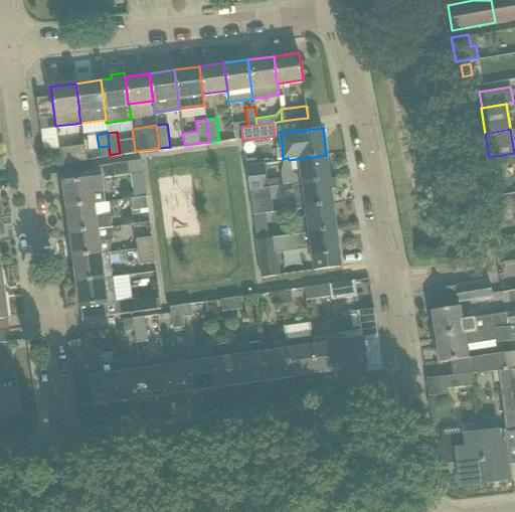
[(58,147),(60,162),(87,158),(84,143),(58,147)]
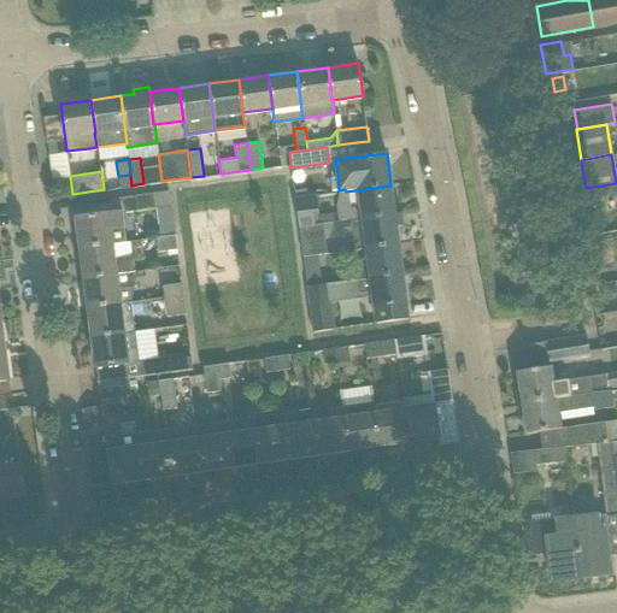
[(351,219),(394,213),(394,212),(391,186),(346,192),(347,204),(338,205),(340,222),(351,219)]
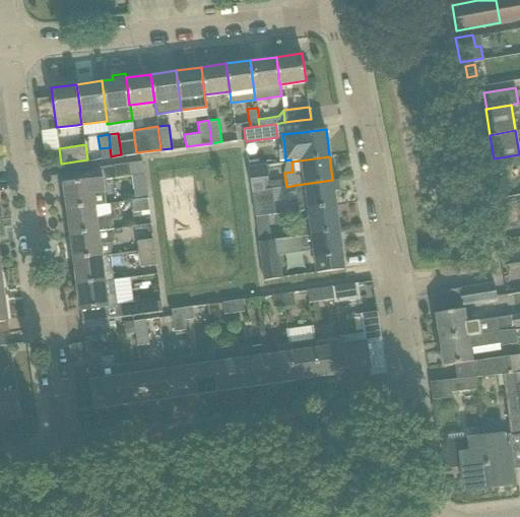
[(131,199),(131,200),(147,198),(143,165),(139,166),(139,162),(114,165),(116,177),(132,175),(135,198),(131,199)]
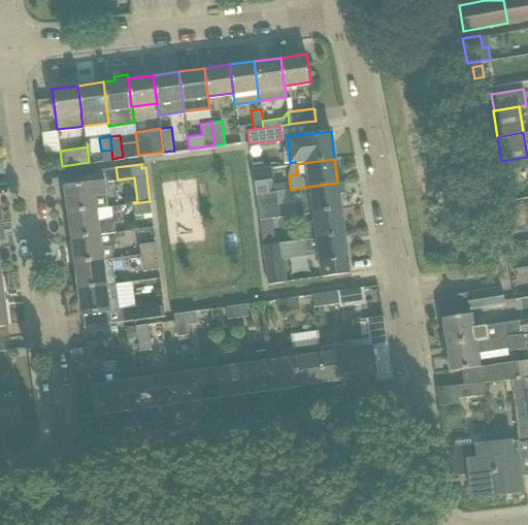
[(252,168),(256,195),(275,192),(275,190),(273,191),(269,165),(252,168)]
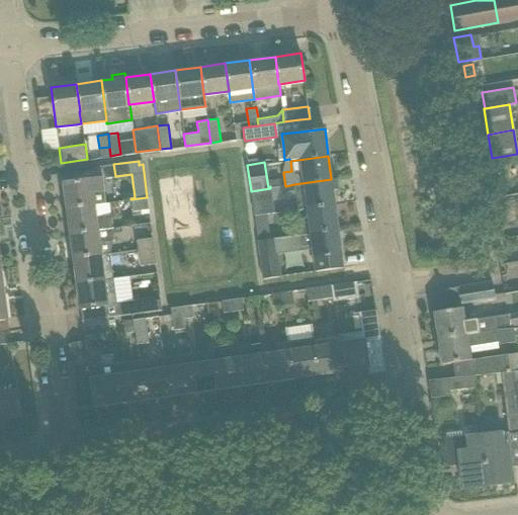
[(63,181),(67,207),(105,202),(101,176),(63,181)]
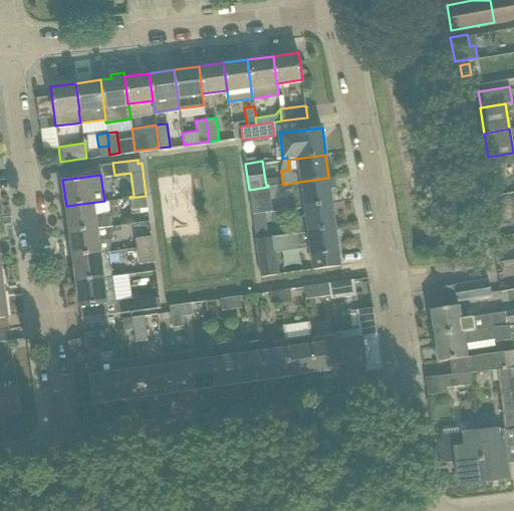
[(304,206),(332,203),(330,188),(336,187),(334,177),(328,177),(328,178),(292,183),(296,207),(304,206)]
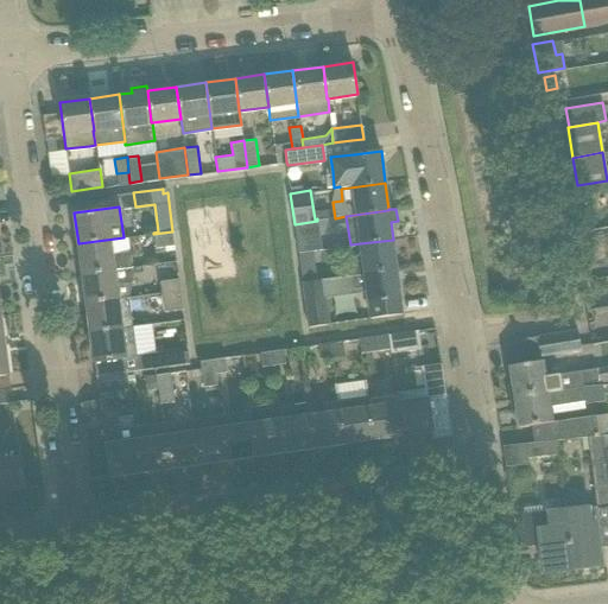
[(295,224),(298,253),(312,250),(312,249),(322,248),(317,221),(295,224)]
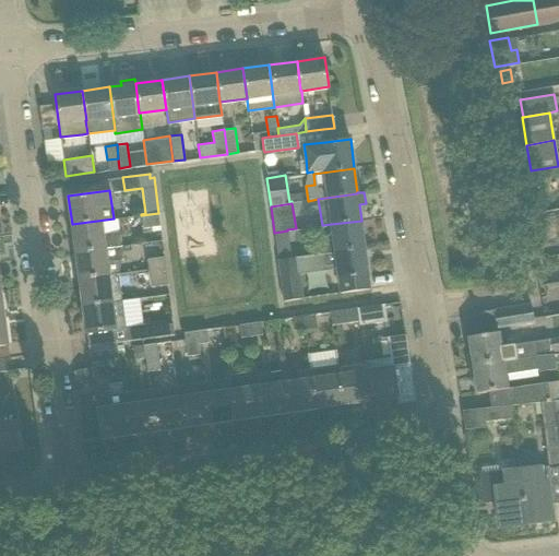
[(158,213),(141,215),(143,227),(159,225),(158,213)]
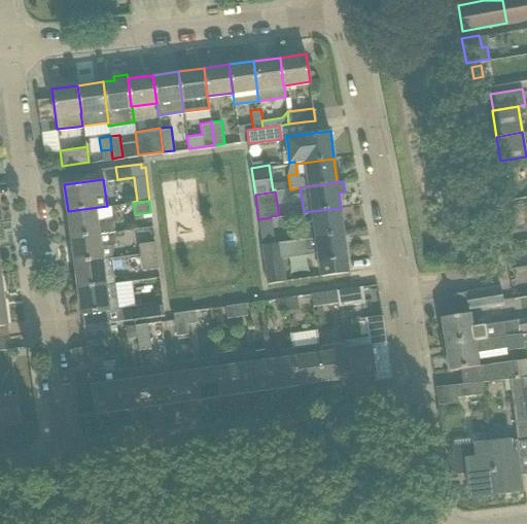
[(68,211),(71,237),(114,232),(112,217),(109,217),(107,206),(68,211)]
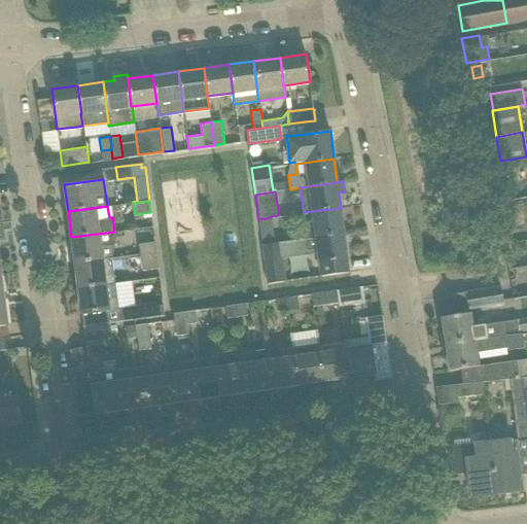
[(304,226),(305,238),(344,233),(341,208),(312,211),(314,224),(304,226)]
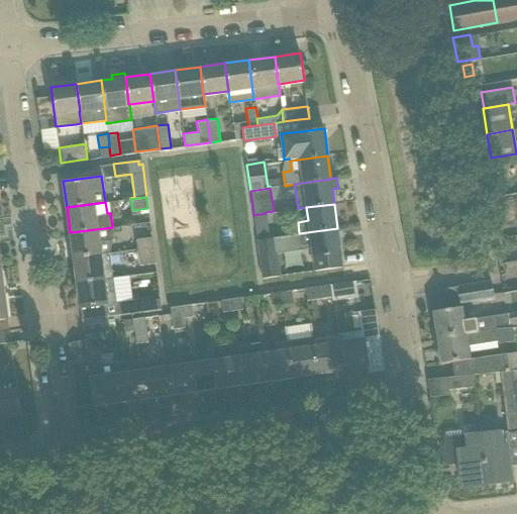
[(253,215),(256,239),(269,238),(269,237),(266,213),(253,215)]
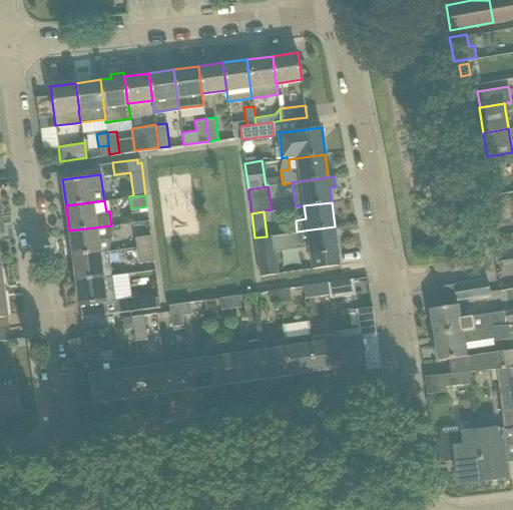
[(69,230),(72,255),(108,249),(111,236),(113,236),(111,225),(69,230)]
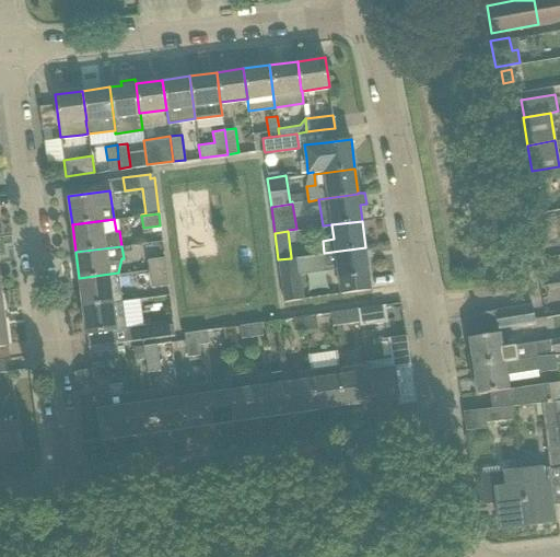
[(365,247),(324,253),(326,265),(336,264),(340,292),(370,288),(369,275),(365,247)]
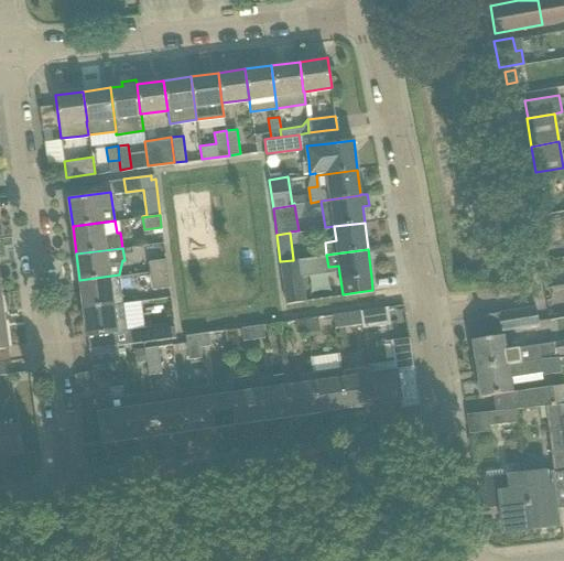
[(148,259),(149,271),(166,269),(165,258),(148,259)]
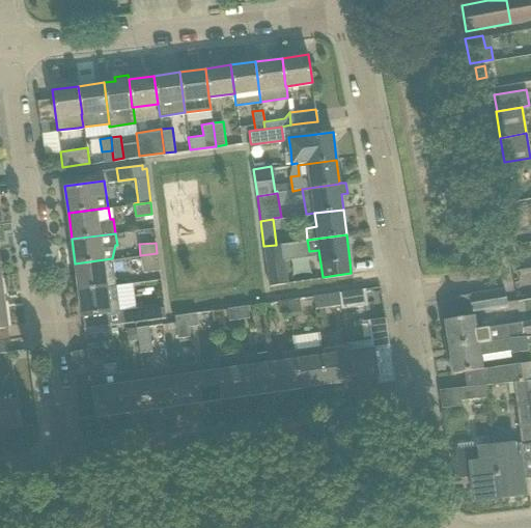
[(276,245),(263,246),(269,284),(286,282),(281,243),(276,244),(276,245)]
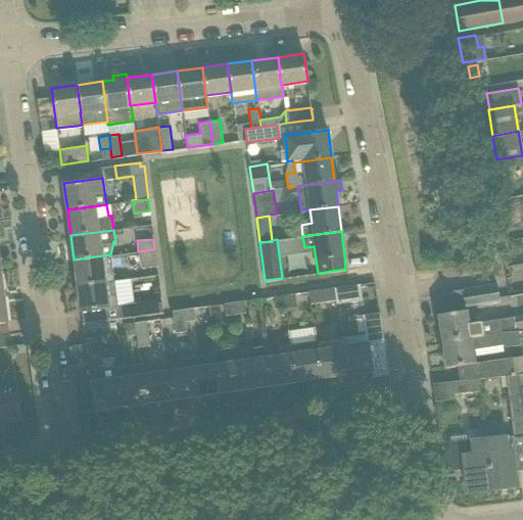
[(154,249),(138,251),(140,267),(156,265),(154,249)]
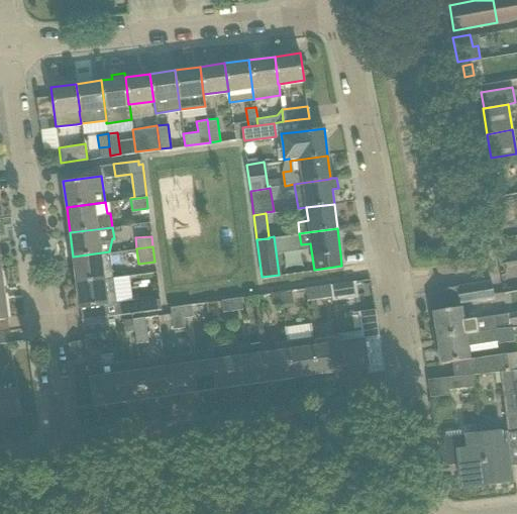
[(73,257),(77,282),(111,278),(108,254),(109,251),(73,257)]
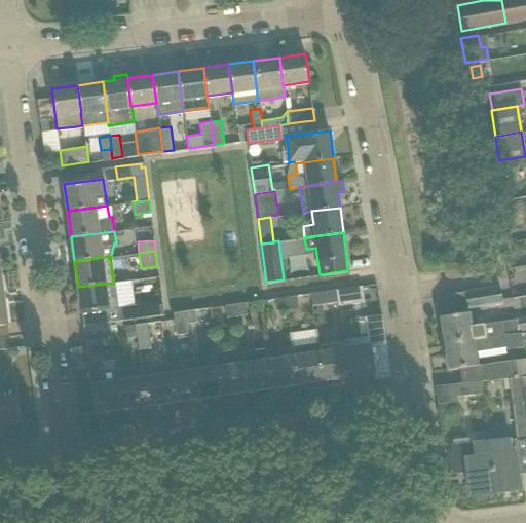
[(122,309),(121,305),(116,306),(113,283),(78,287),(83,325),(108,322),(163,313),(162,303),(122,309)]
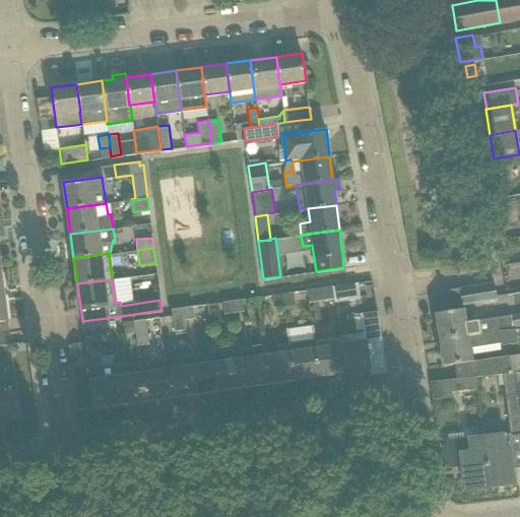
[(337,284),(331,285),(333,298),(334,298),(335,301),(360,298),(358,281),(337,284)]
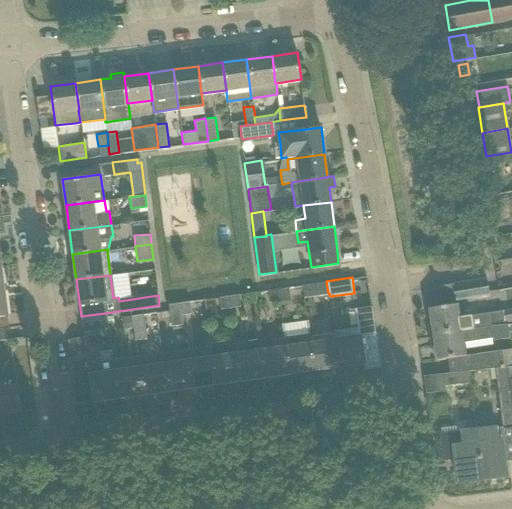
[(486,278),(453,283),(455,300),(489,294),(488,290),(486,278)]
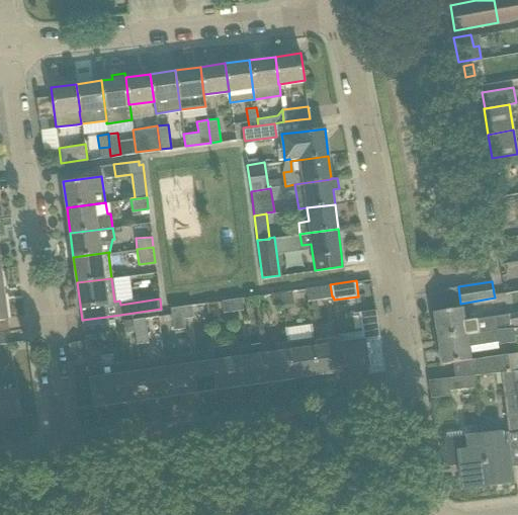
[(332,296),(330,284),(306,287),(308,299),(332,296)]
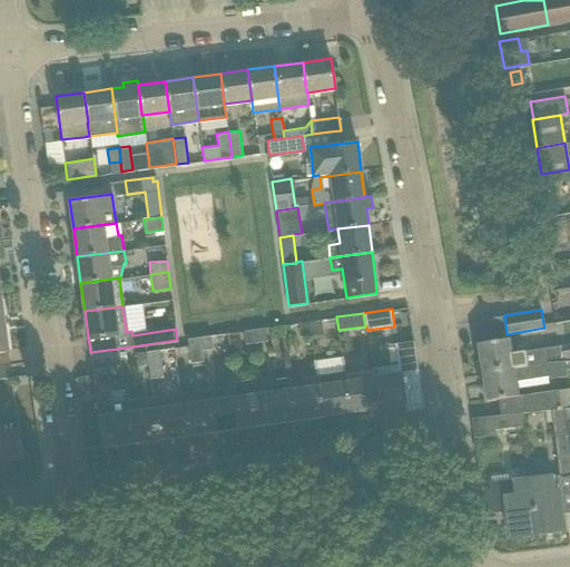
[(321,319),(308,320),(311,334),(323,332),(321,319)]
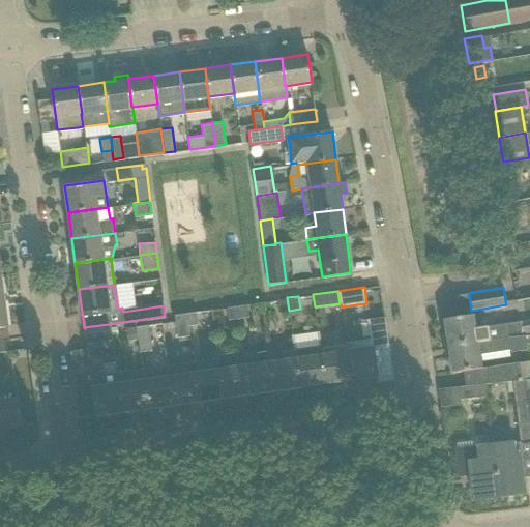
[(289,311),(287,297),(276,299),(278,312),(289,311)]
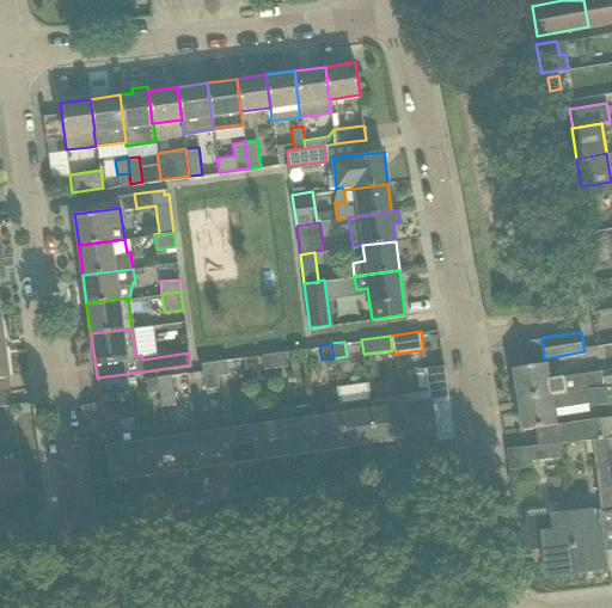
[(0,392),(11,391),(5,345),(0,345),(0,392)]
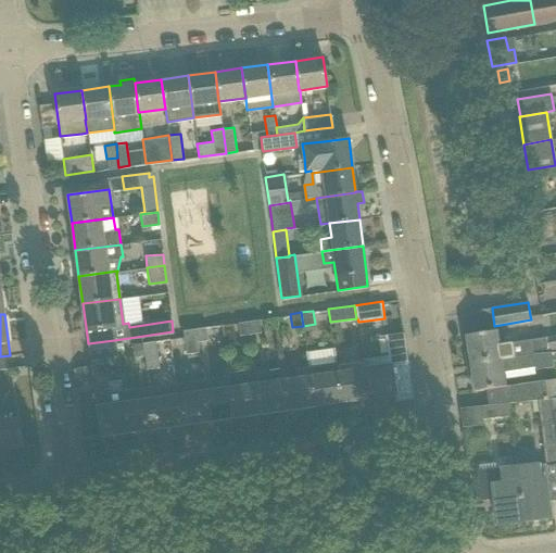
[(258,318),(248,319),(249,334),(261,331),(258,318)]
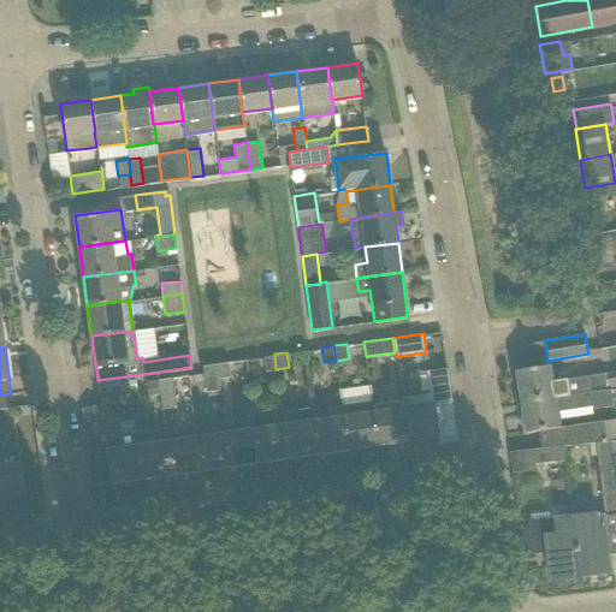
[(276,369),(274,354),(262,355),(265,370),(276,369)]
